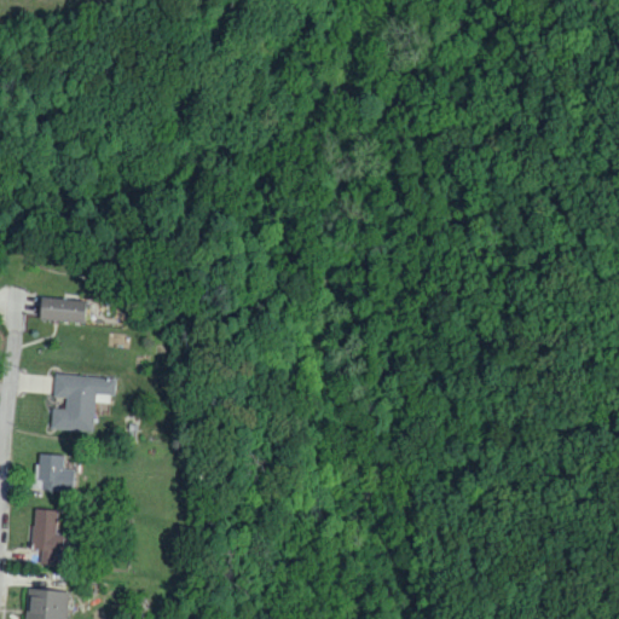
[(84,320),(84,299),(40,298),(39,319),(84,320)]
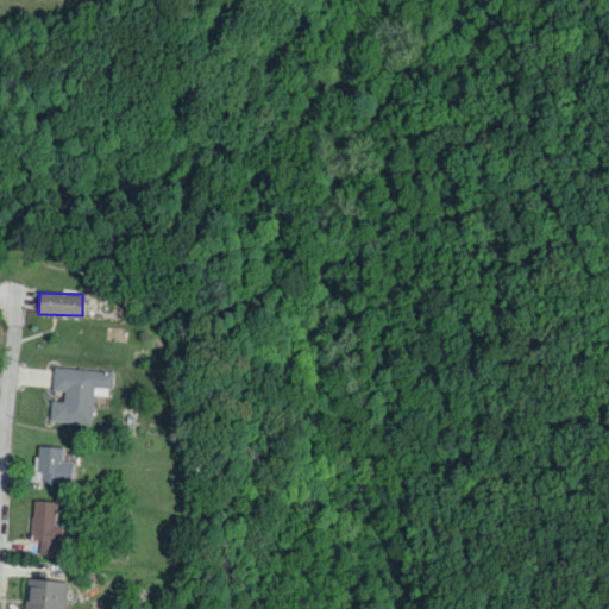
[(90,424),(93,387),(112,388),(113,371),(52,368),(51,389),(63,390),(63,401),(50,401),(49,421),(90,424)]
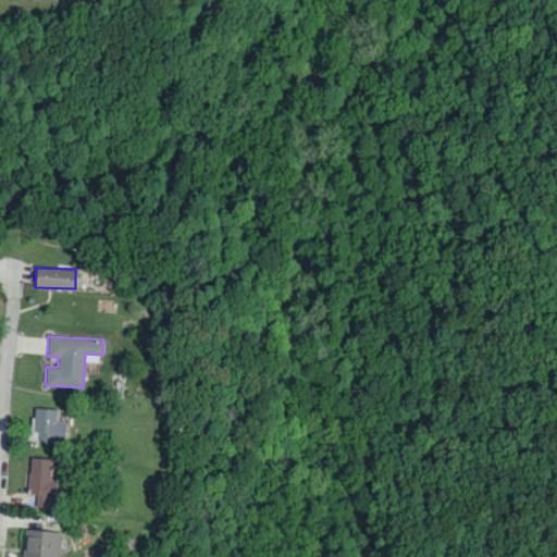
[(64,442),(65,421),(56,421),(57,408),(31,407),(29,441),(64,442)]
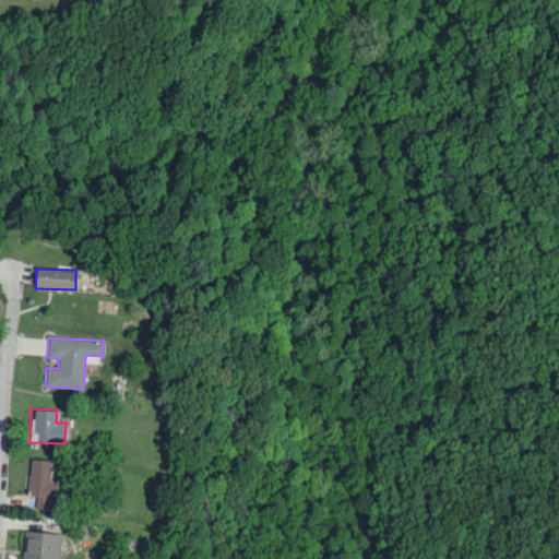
[(27,495),(36,496),(36,509),(55,510),(56,482),(50,482),(51,460),(30,459),(27,495)]
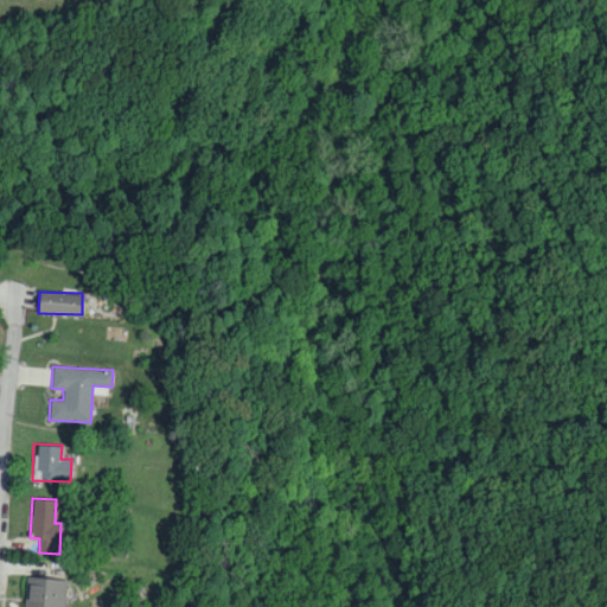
[(24,606),(64,606),(66,580),(39,577),(39,582),(26,581),(24,606)]
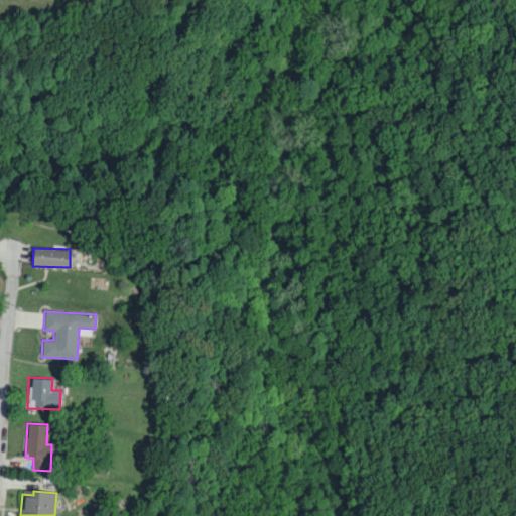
All buildings are outlined.
